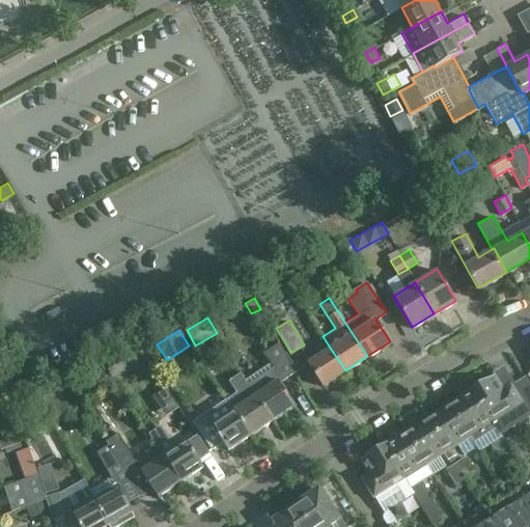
[(244,378),(272,419),(294,404),(278,381),(296,370),(279,341),(263,352),(270,361),(244,378)]
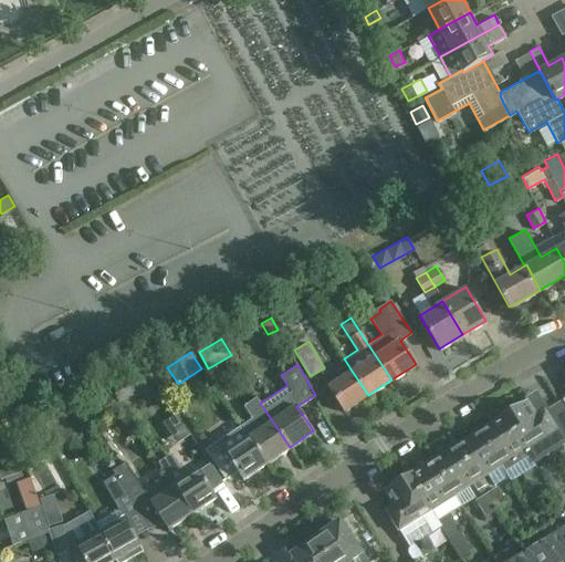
[(165,367),(157,371),(164,384),(171,378),(165,367)]
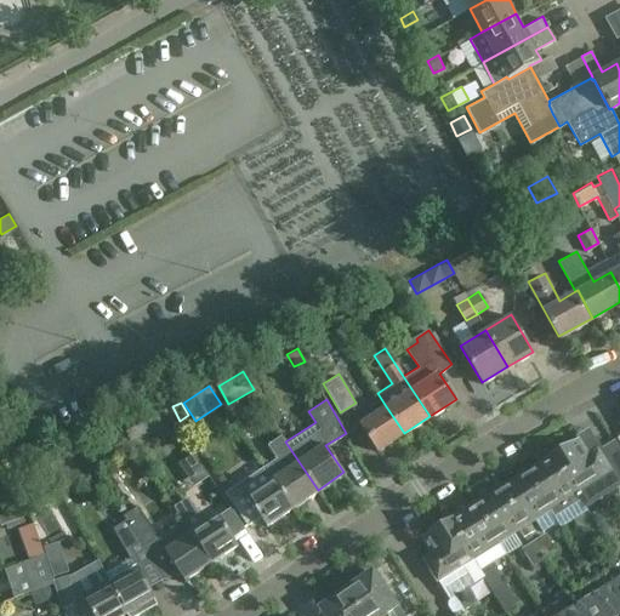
[(128,443),(163,426),(153,406),(118,423),(128,443)]
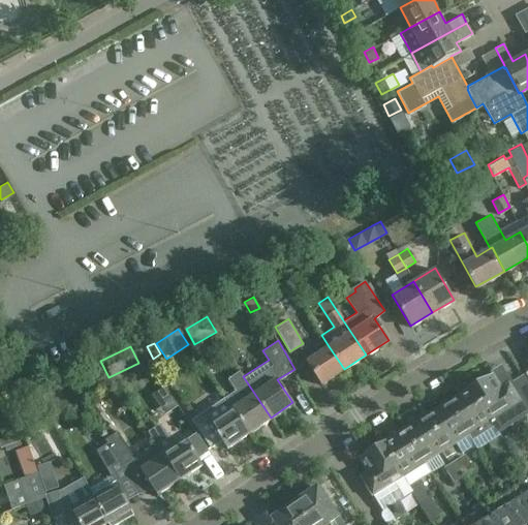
[(344,369),(329,346),(307,361),(321,383),(344,369)]
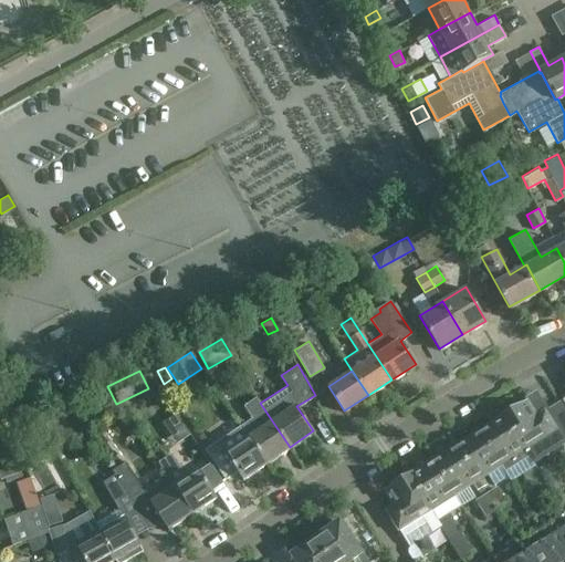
[(93,410),(107,404),(101,389),(86,397),(93,410)]
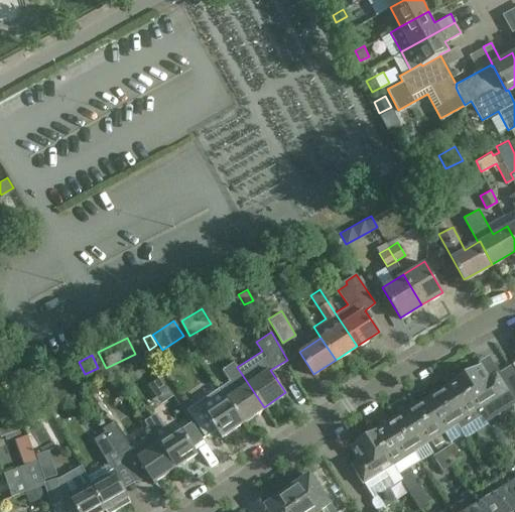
[(264,407),(237,367),(234,362),(222,370),(229,380),(219,387),(243,421),(264,407)]
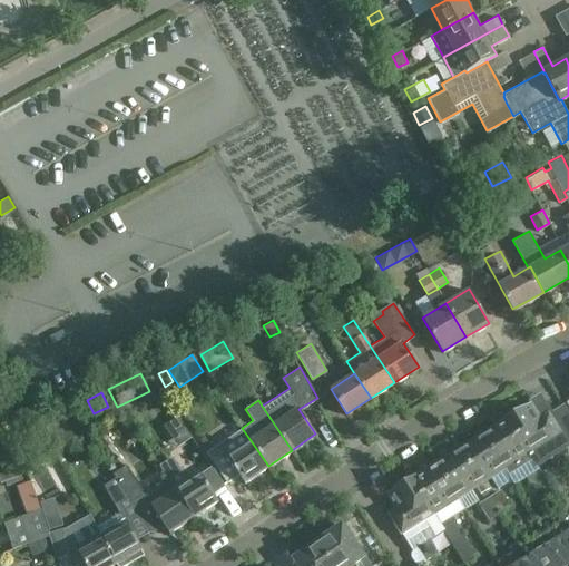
[(565,442),(568,440),(568,415),(562,403),(547,413),(538,419),(528,403),(520,409),(517,408),(511,409),(508,413),(508,416),(504,418),(533,462),(536,461),(547,455),(550,452),(565,442)]
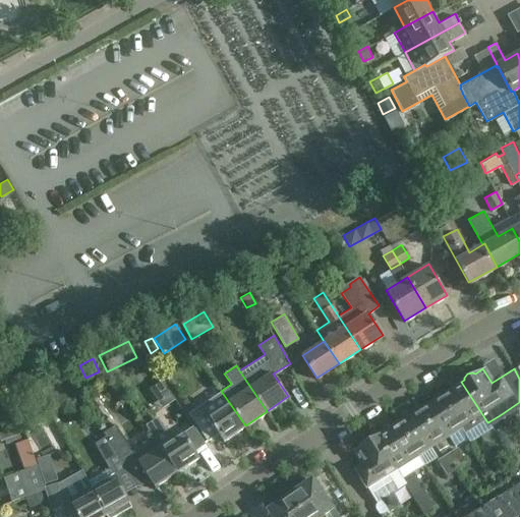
[(454,387),(440,396),(466,437),(469,442),(481,435),(490,428),(487,422),(461,382),(454,387)]
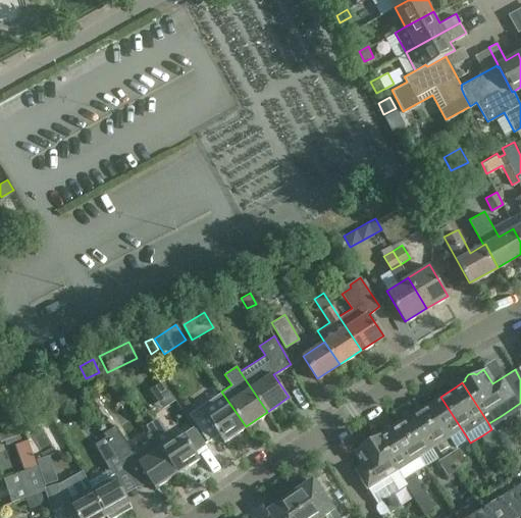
[(246,426),(221,392),(220,390),(212,395),(213,397),(199,406),(202,411),(192,418),(207,442),(218,433),(223,442),(246,426)]
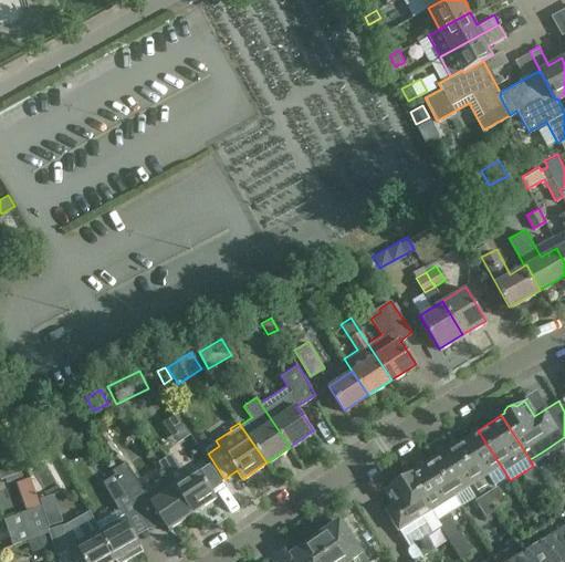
[(493,482),(506,475),(478,430),(454,445),(481,486),(485,484),(481,475),(485,472),(493,482)]
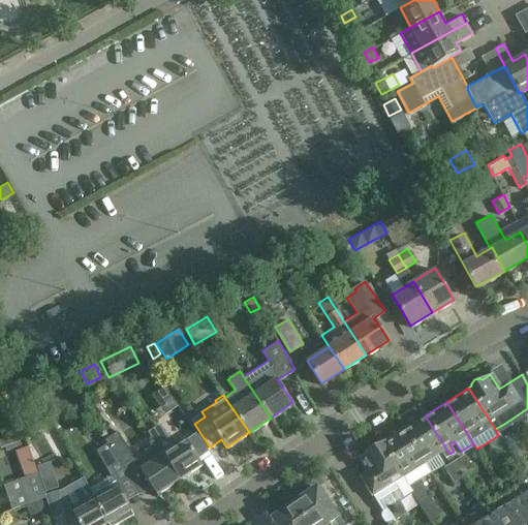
[(425,415),(404,429),(430,470),(442,463),(436,453),(440,450),(445,457),(449,454),(425,415)]
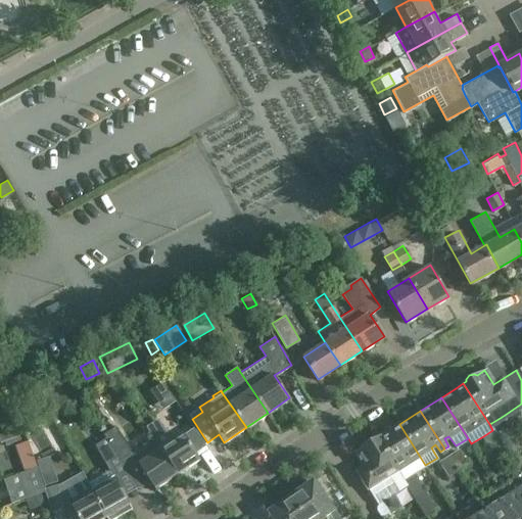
[(154,437),(177,473),(200,458),(195,452),(206,444),(194,427),(172,441),(157,419),(146,426),(154,437)]
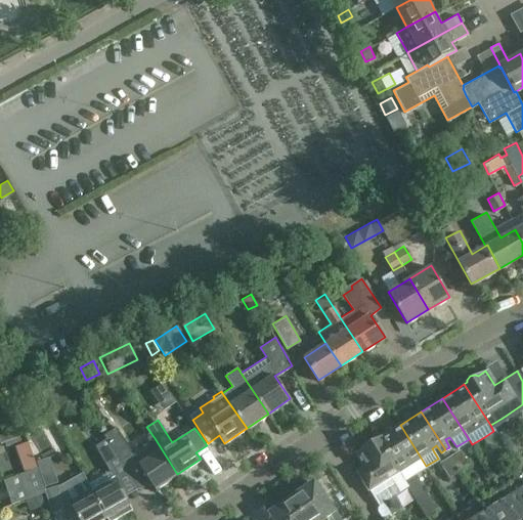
[(0,441),(18,434),(13,421),(0,426),(0,441)]
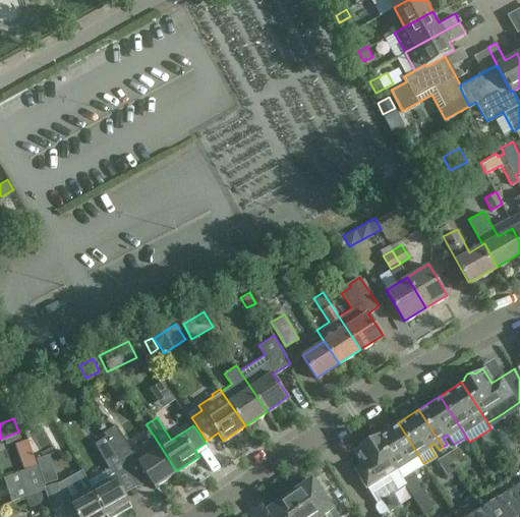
[(405,483),(412,494),(424,513),(434,507),(421,487),(413,474),(411,471),(423,463),(398,422),(384,432),(383,432),(376,437),(401,477),(402,477),(405,483)]
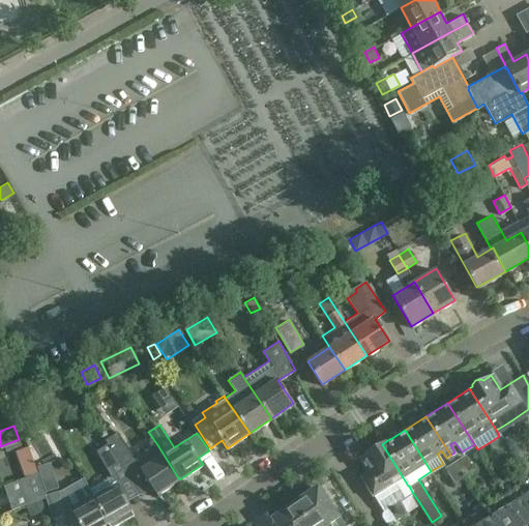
[(179,479),(156,443),(145,450),(134,458),(117,431),(105,439),(108,442),(140,492),(141,494),(152,487),(157,494),(179,479)]
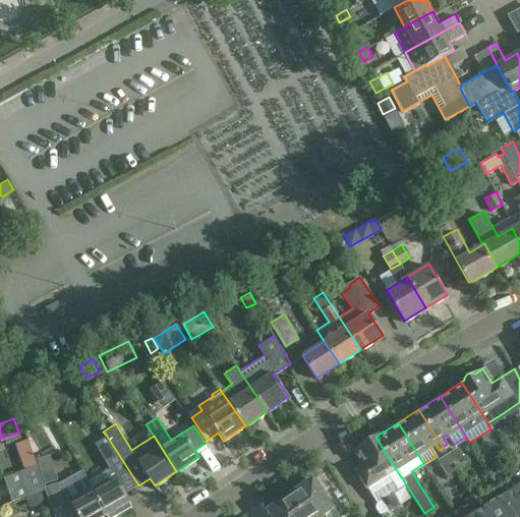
[(92,490),(105,514),(128,502),(128,503),(129,502),(124,493),(137,483),(106,435),(94,443),(114,477),(93,490),(92,490)]
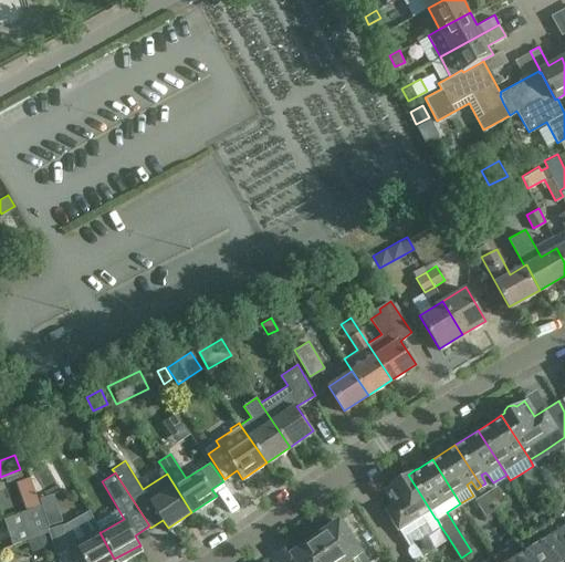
[(408,475),(407,475),(405,474),(399,475),(395,479),(396,481),(385,489),(395,505),(387,510),(398,528),(409,544),(415,541),(422,555),(435,548),(426,534),(440,526),(437,519),(436,519),(408,475)]
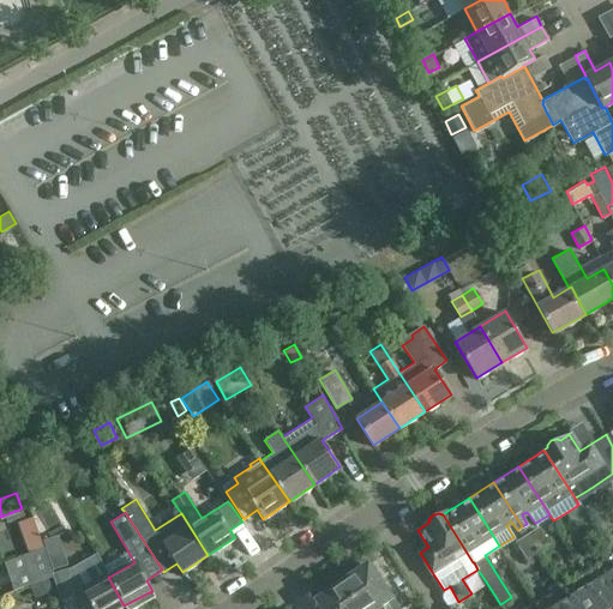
[(532,531),(527,535),(536,550),(547,543),(538,528),(532,531)]
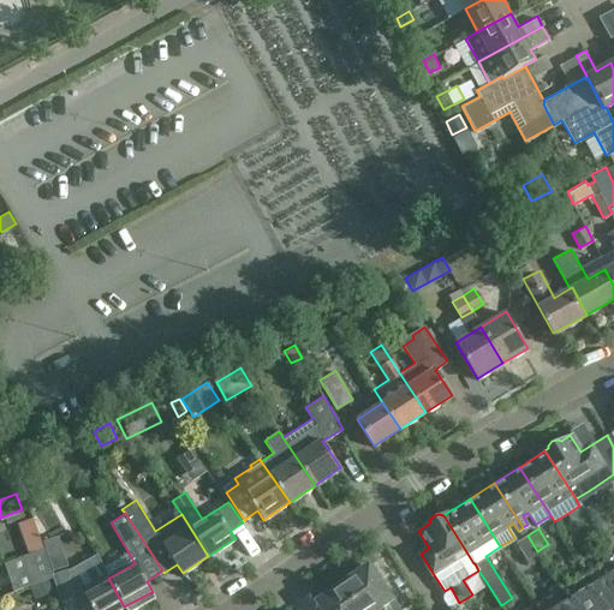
[(526,557),(537,551),(528,536),(523,538),(517,542),(526,557)]
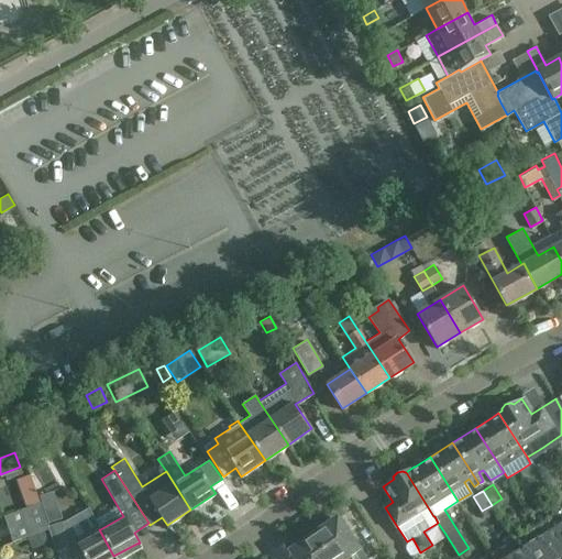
[(40,502),(47,524),(58,521),(48,499),(40,502)]
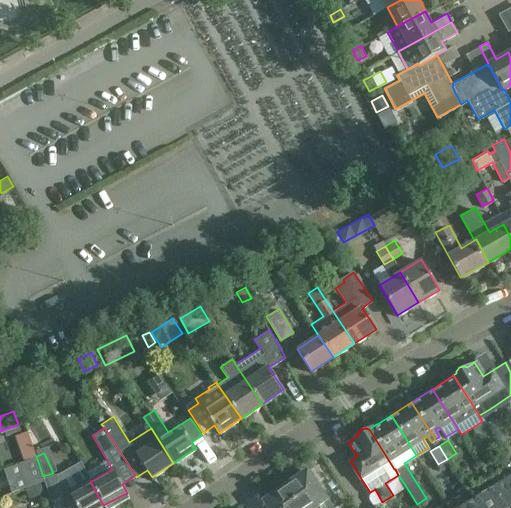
[(44,480),(35,457),(17,464),(26,487),(44,480)]
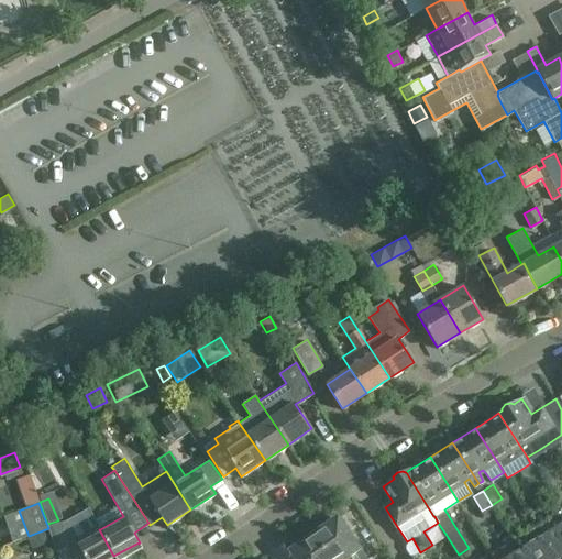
[(99,529),(100,529),(94,516),(81,524),(61,521),(47,525),(55,551),(65,547),(72,558),(108,558),(113,556),(99,529)]
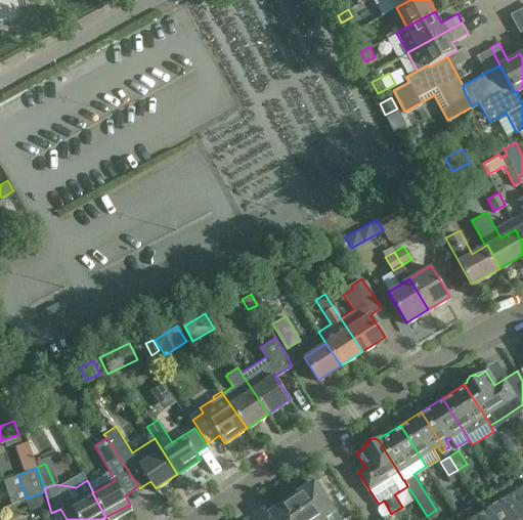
[(347,519),(345,516),(341,519),(314,481),(304,488),(301,487),(295,492),(295,494),(292,496),(307,519),(347,519)]
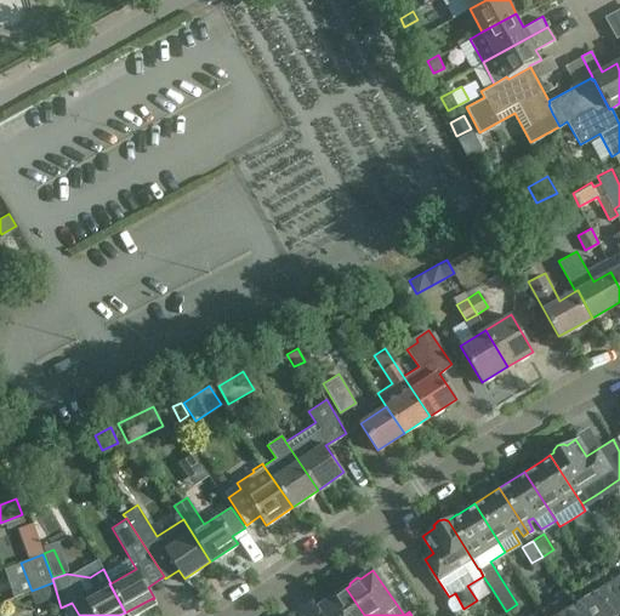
[(619,575),(599,589),(615,615),(619,612),(619,575)]
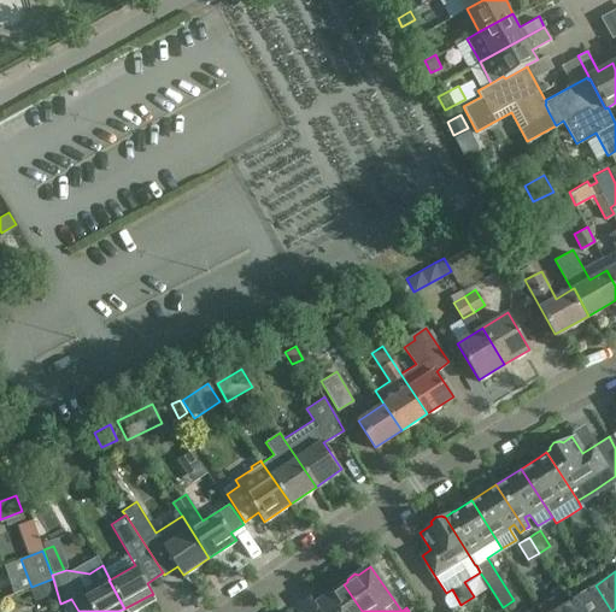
[(362,611),(344,584),(341,586),(338,584),(330,590),(330,594),(317,602),(323,611),(362,611)]
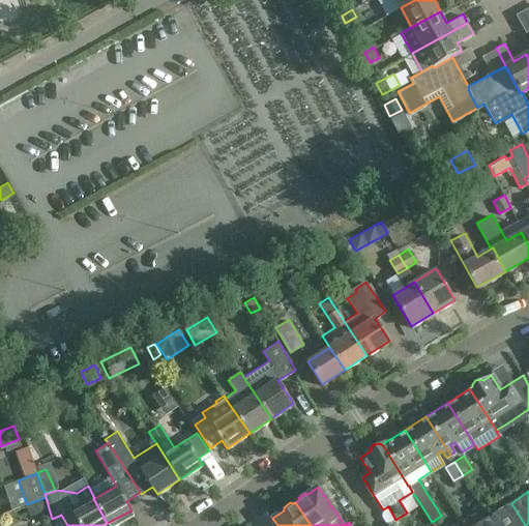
[(525,525),(511,503),(489,517),(495,525),(525,525)]
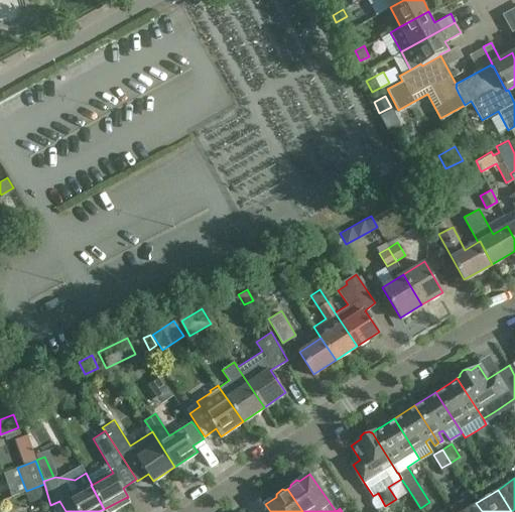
[(482,511),(476,503),(461,511),(482,511)]
